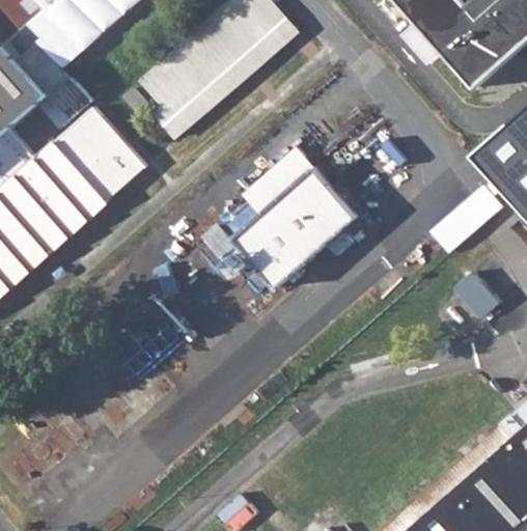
[(176,138),(303,31),(276,0),(227,0),(139,76),(163,104),(155,111),(176,138)]
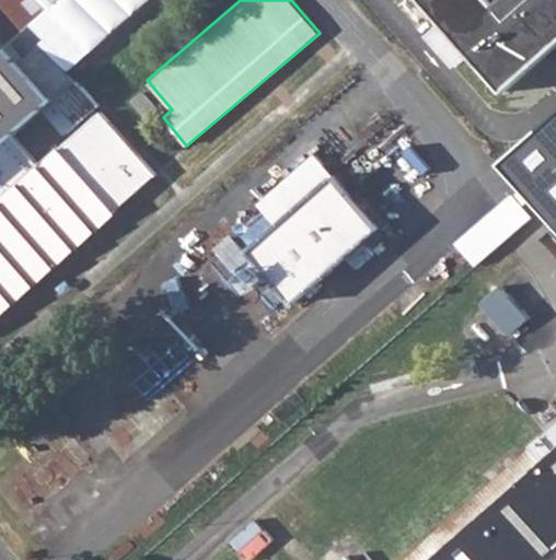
[(555,0),(415,0),(432,20),(497,93),(555,41),(555,0)]
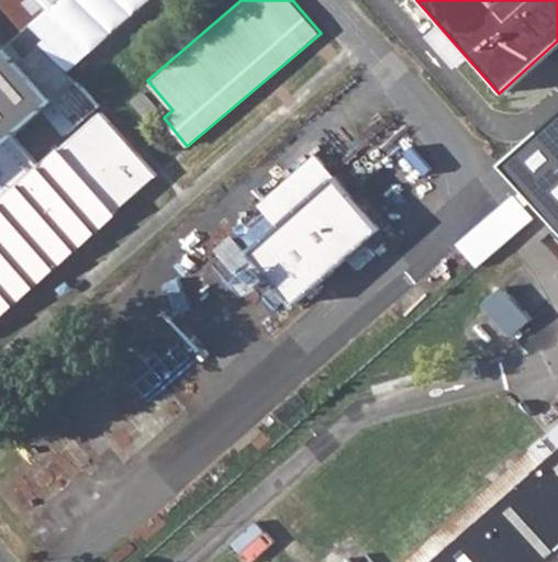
[(0,307),(49,265),(65,251),(153,175),(98,112),(35,167),(8,136),(51,99),(4,46),(0,41),(0,307)]
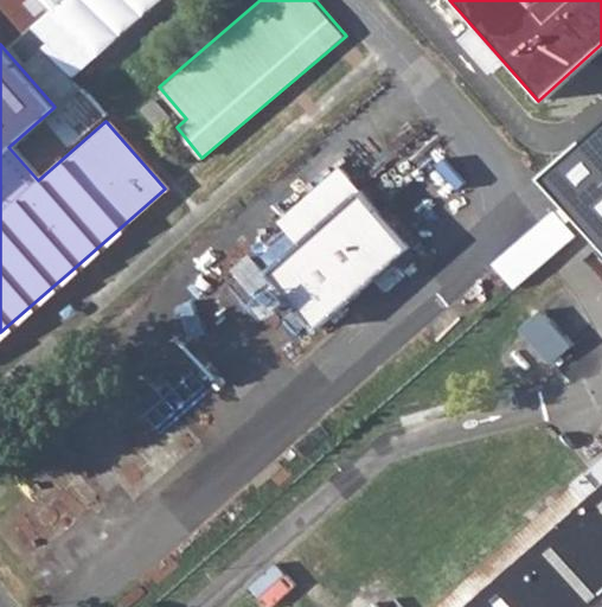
[(77,85),(55,107),(77,132),(101,113),(77,85)]
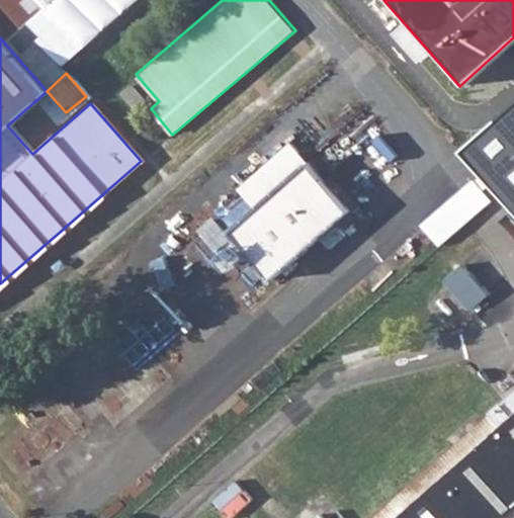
[(236,188),(239,191),(249,207),(222,233),(269,287),(350,216),(288,143),(236,188)]
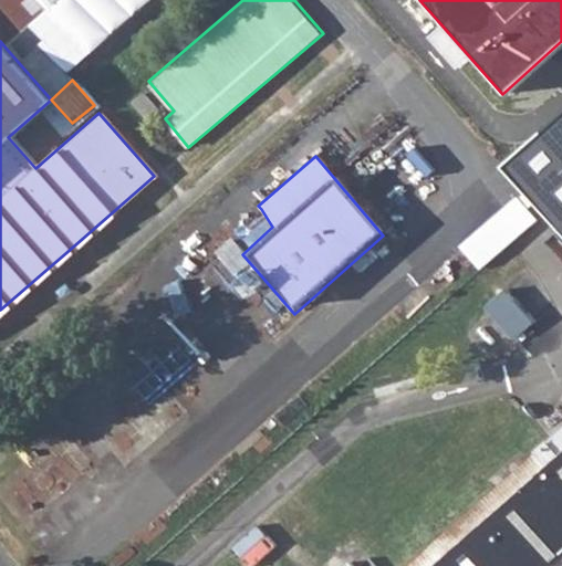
[(505,286),(485,306),(517,337),(537,318),(505,286)]
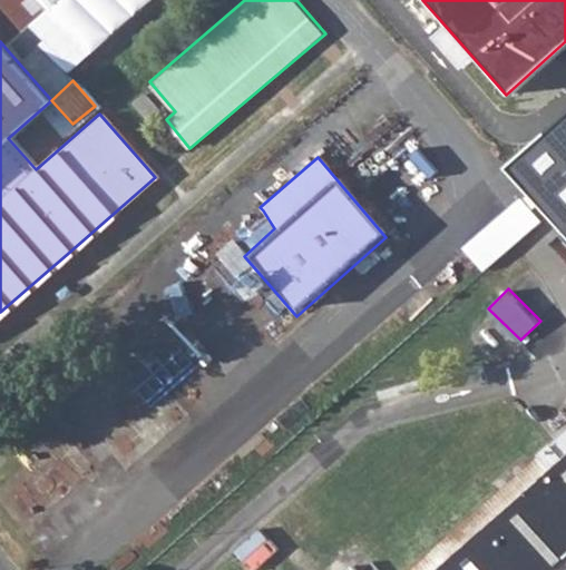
[(565,569),(565,454),(435,569),(565,569)]
